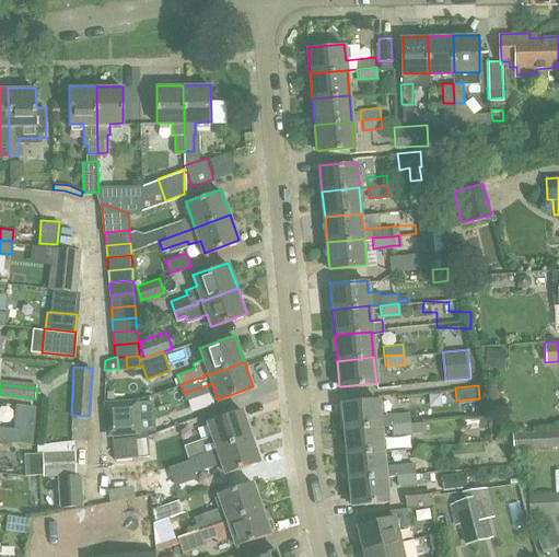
[(391,424),(410,421),(409,412),(389,413),(389,414),(380,415),(379,398),(341,402),(344,427),(381,424),(381,425),(385,425),(385,422),(391,422),(391,424)]
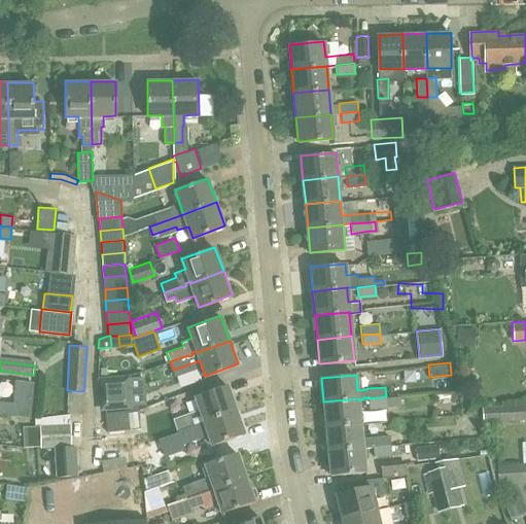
[(129,405),(127,377),(99,379),(101,407),(129,405)]
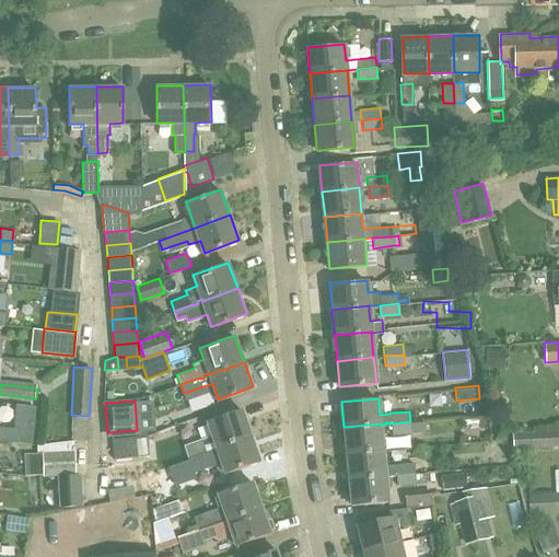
[(41,425),(41,403),(23,403),(22,425),(41,425)]
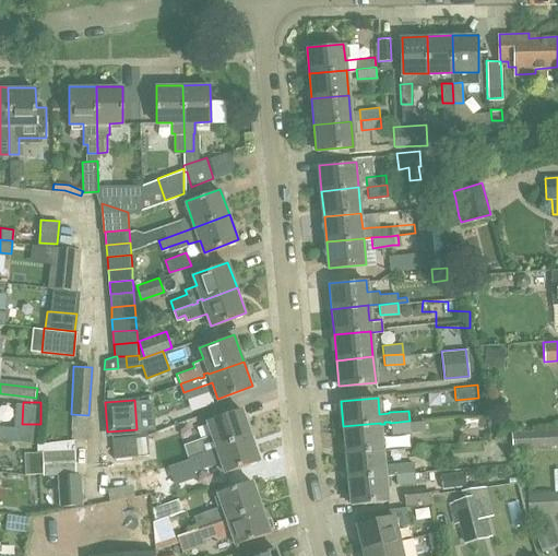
[(216,447),(251,434),(242,407),(206,421),(212,435),(183,445),(187,453),(188,457),(205,450),(205,451),(212,449),(211,447),(215,446),(216,447)]
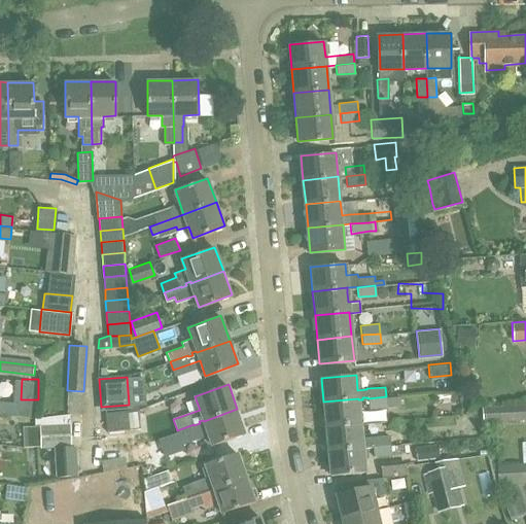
[(387,406),(386,396),(367,398),(369,408),(387,406)]
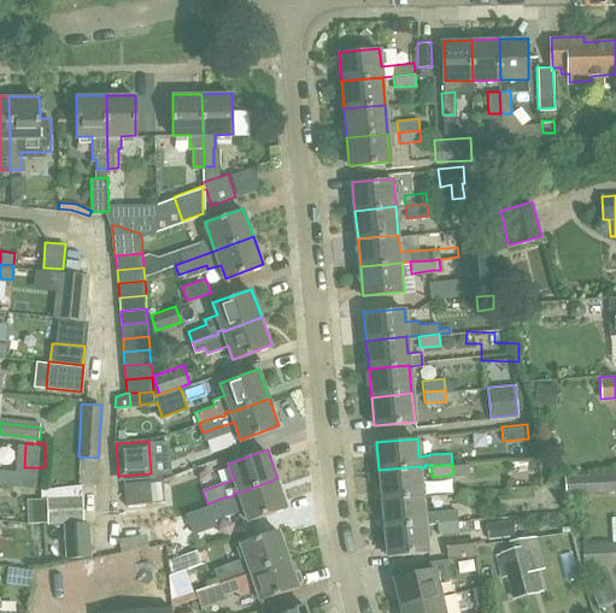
[(420,466),(379,470),(381,499),(422,495),(420,467),(420,466)]
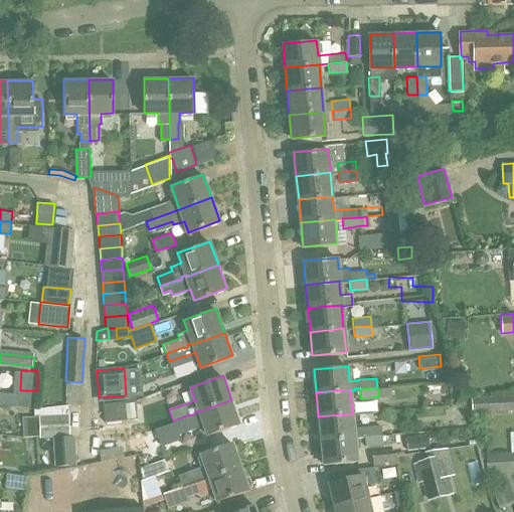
[(0,404),(16,406),(18,392),(0,390),(0,404)]
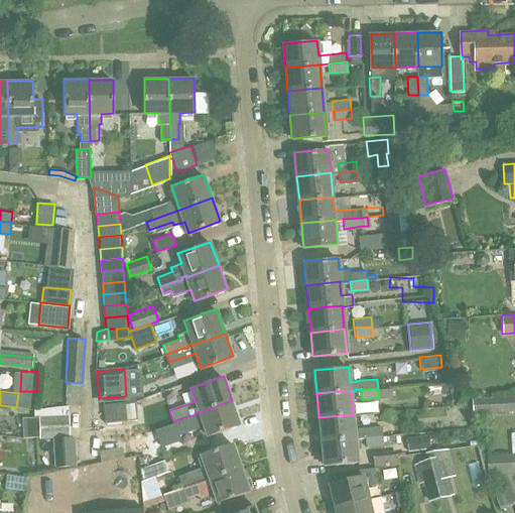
[(150,408),(167,407),(167,391),(149,392),(150,408)]
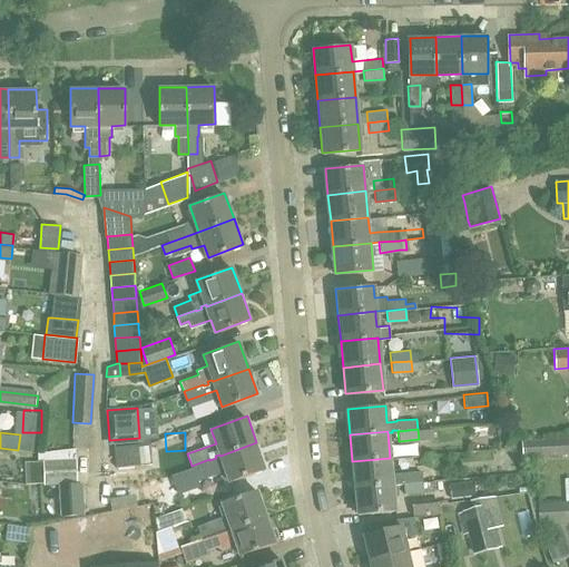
[(525,455),(568,452),(568,437),(525,439),(525,455)]
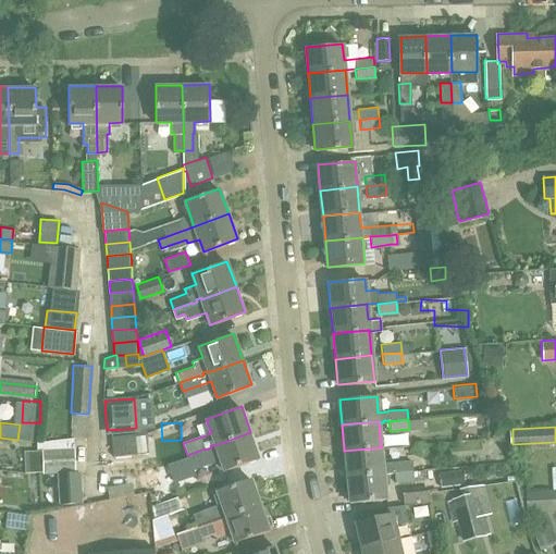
[(259,457),(250,432),(215,445),(214,444),(210,445),(211,447),(205,450),(205,448),(187,455),(190,465),(219,455),(223,469),(259,457)]
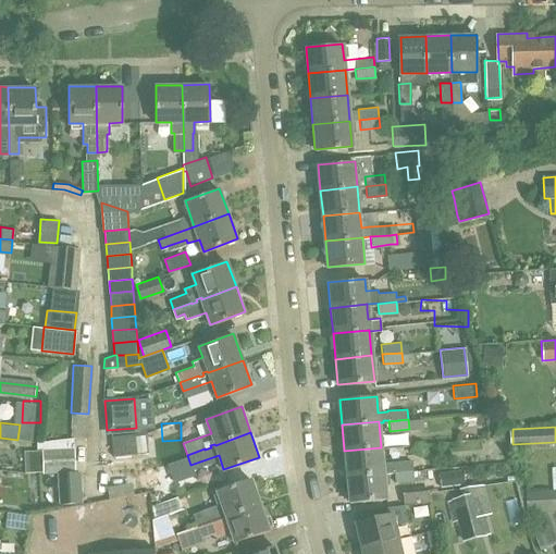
[(114,455),(119,455),(149,452),(148,434),(113,438),(114,448),(114,455)]
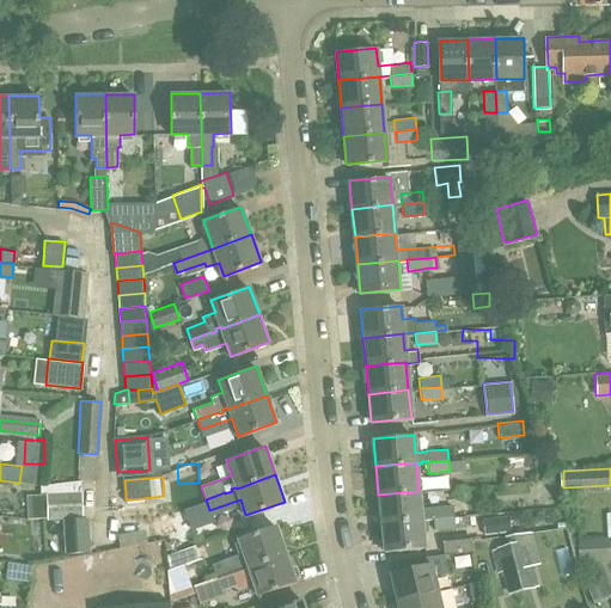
[(41,493),(49,495),(49,517),(83,516),(81,493),(81,479),(40,484),(41,493)]
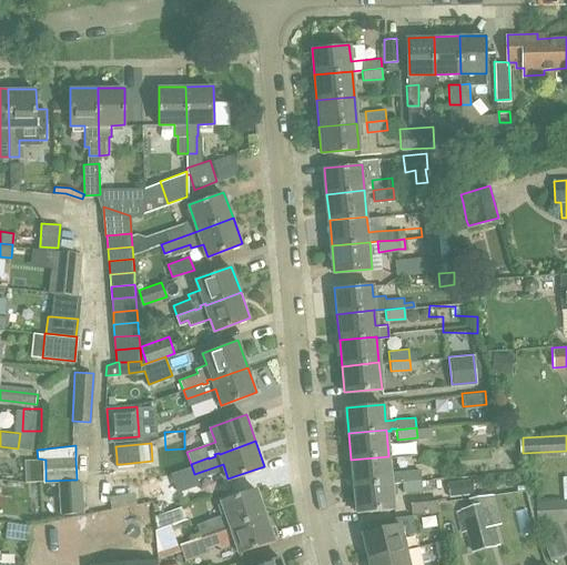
[(391,482),(388,456),(351,460),(353,485),(391,482)]
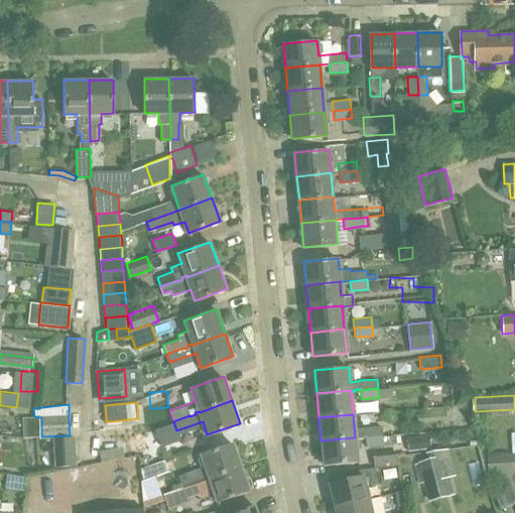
[(364,437),(382,435),(381,425),(363,427),(364,437)]
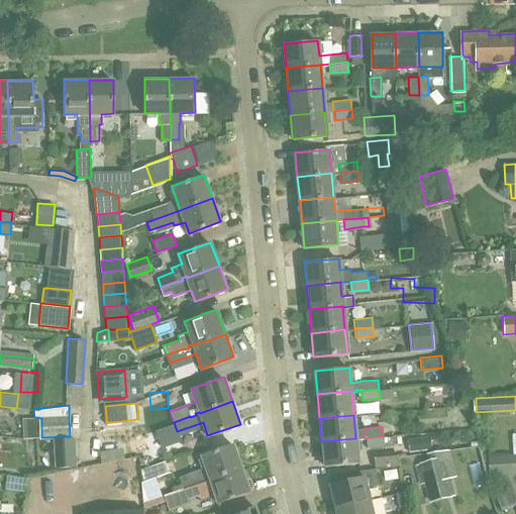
[(408,451),(430,448),(428,434),(407,437),(408,451)]
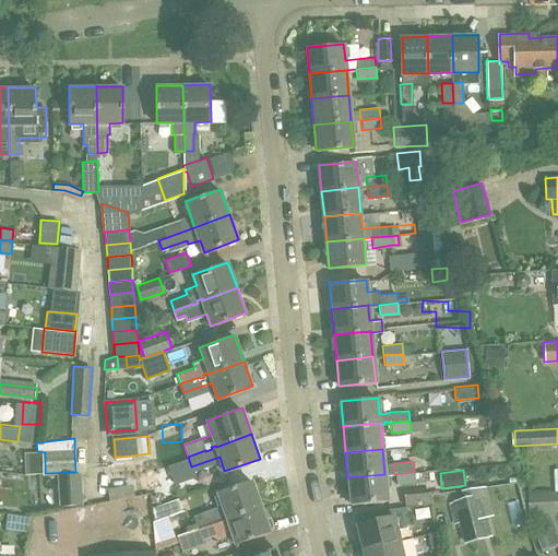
[(414,472),(394,474),(395,483),(415,481),(414,472)]
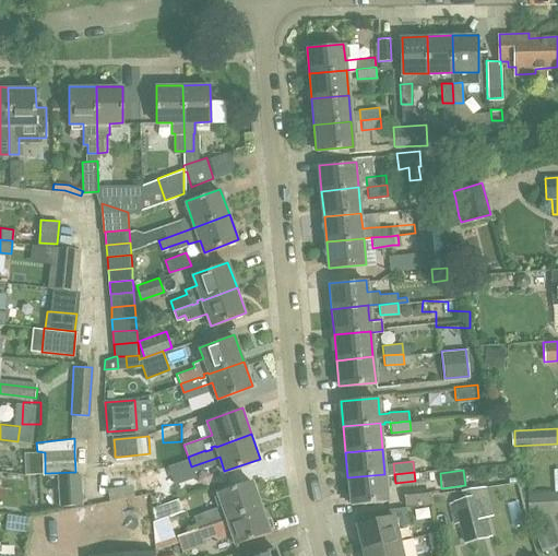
[(81,504),(80,473),(58,474),(59,505),(81,504)]
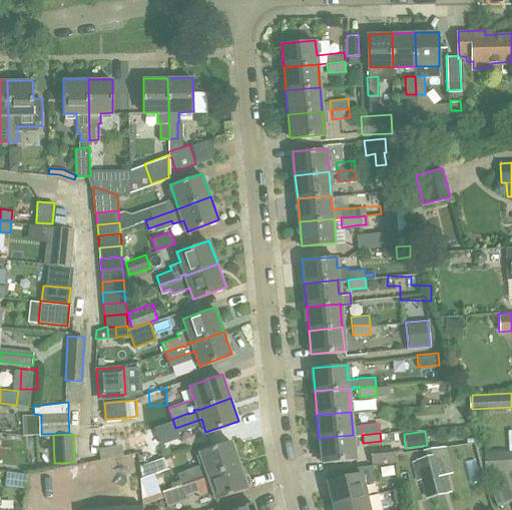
[(355,459),(353,435),(319,438),(321,462),(355,459)]
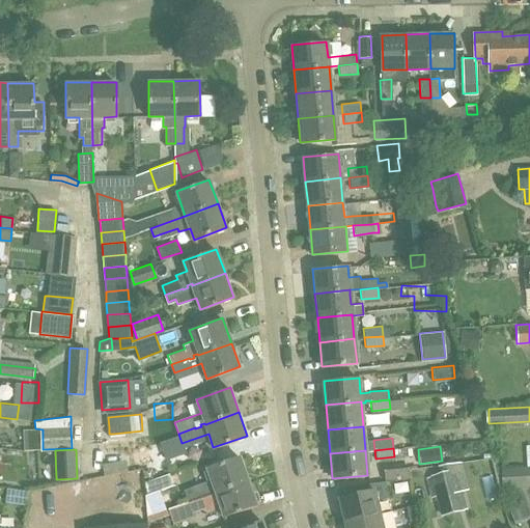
[(215,492),(248,479),(240,455),(206,467),(211,479),(200,483),(201,485),(186,491),(189,500),(190,500),(205,495),(205,496),(211,495),(210,492),(215,490),(215,492)]
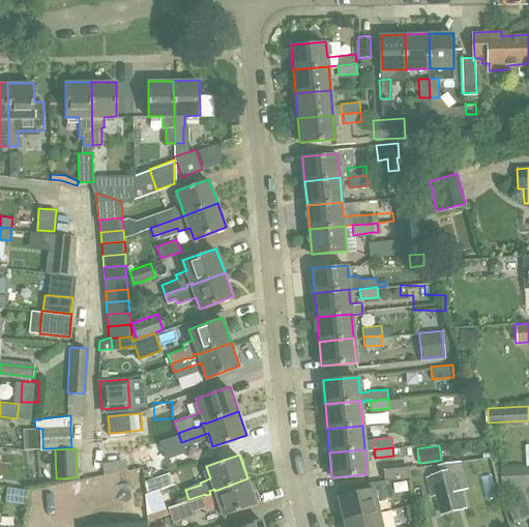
[(447,461),(427,465),(408,468),(409,479),(427,476),(432,495),(436,493),(442,513),(466,506),(461,488),(457,489),(451,469),(449,470),(447,461)]
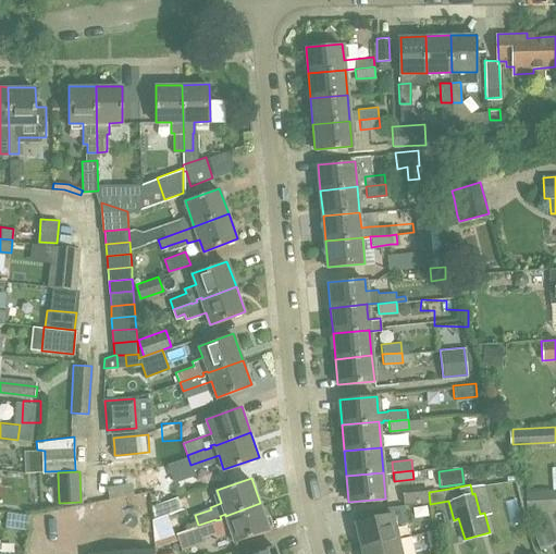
[(555,509),(555,490),(526,492),(526,512),(555,509)]
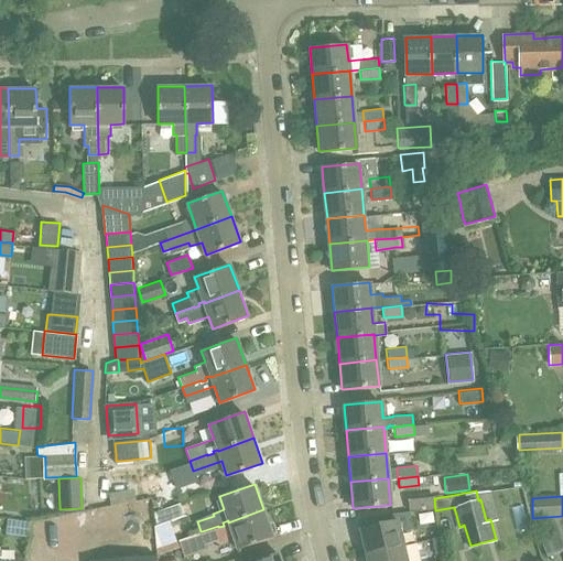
[(155,525),(184,514),(179,503),(154,511),(155,525)]
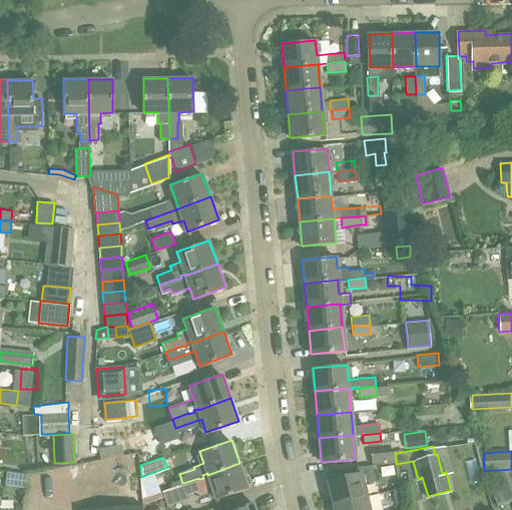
[(183,483),(182,483),(163,489),(162,489),(167,504),(187,497),(186,493),(196,490),(200,493),(206,491),(207,486),(211,485),(215,498),(248,487),(247,485),(250,481),(248,474),(243,473),(239,463),(207,475),(207,473),(202,475),(203,478),(198,479),(198,478),(183,483)]
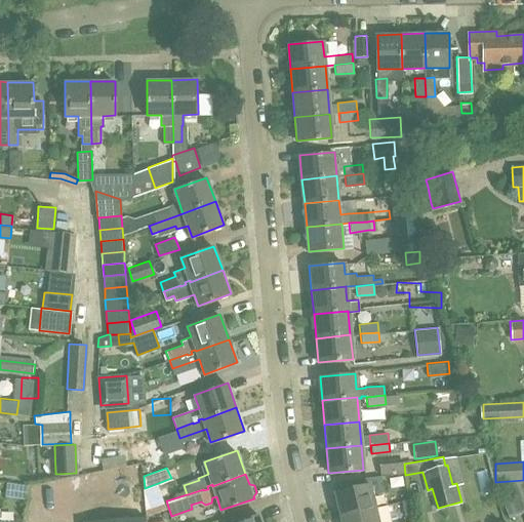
[(338,514),(374,506),(371,493),(384,490),(379,475),(364,476),(366,484),(333,491),(338,514)]
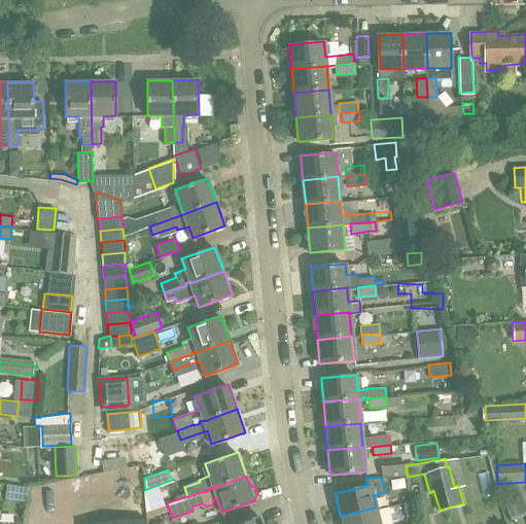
[(525,485),(525,486),(525,484),(514,485),(517,493),(502,498),(511,519),(525,513),(525,485)]
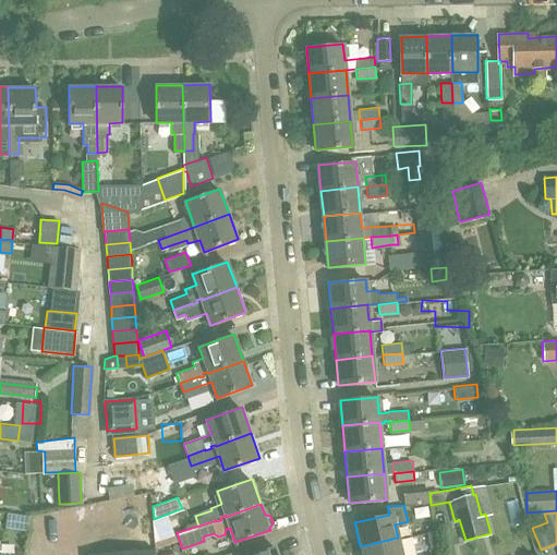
[(402,554),(398,538),(360,546),(362,554),(402,554)]
